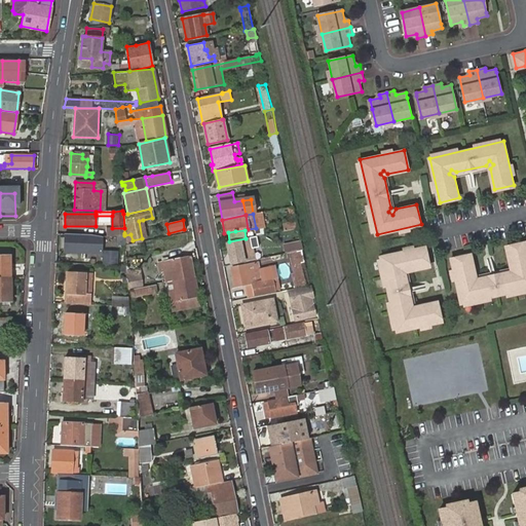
[(118,246),(125,246),(124,235),(103,235),(103,245),(118,246)]
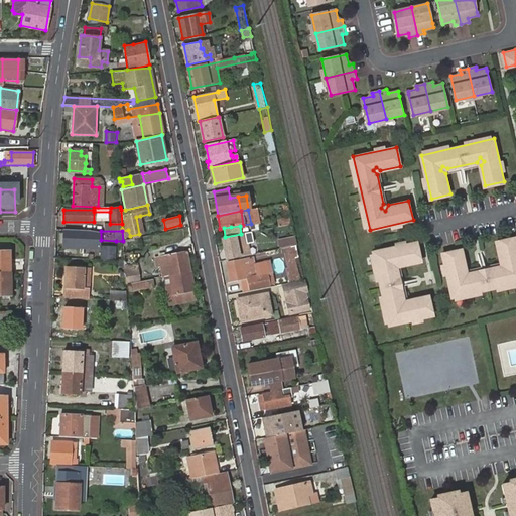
[(223,239),(227,259),(239,257),(237,246),(247,244),(244,234),(223,239)]
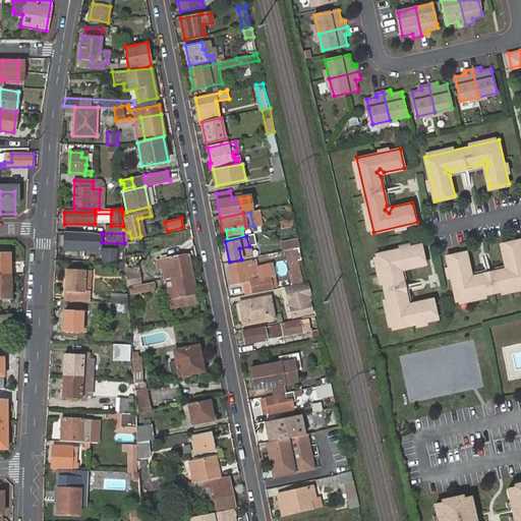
[(448,255),(458,300),(520,284),(520,239),(502,243),(507,264),(512,267),(510,272),(505,269),(476,275),(471,280),(468,276),(471,273),(467,251),(448,255)]
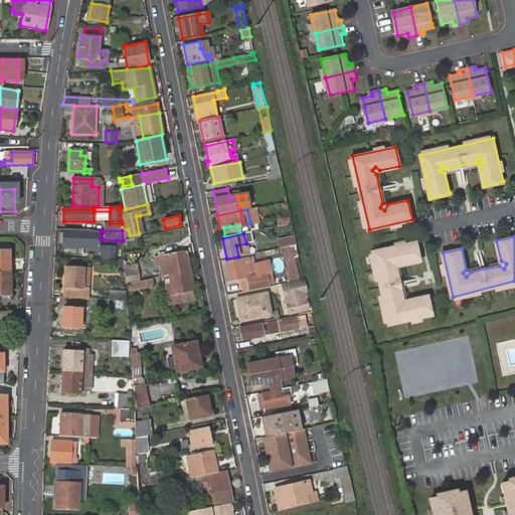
[(278,239),(279,247),(290,244),(288,237),(278,239)]
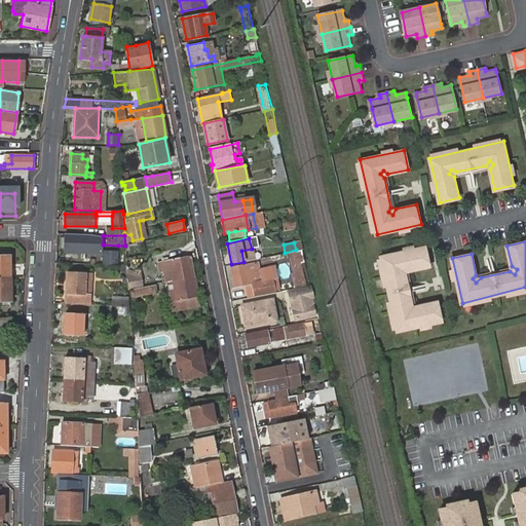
[(118,266),(118,246),(103,245),(102,265),(118,266)]
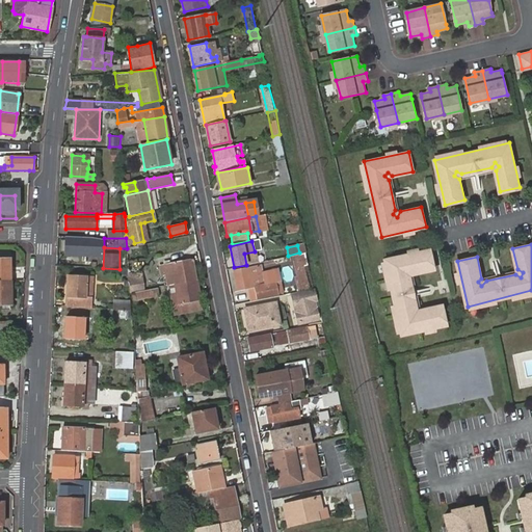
[(387,259),(403,334),(448,323),(443,303),(422,309),(420,314),(416,312),(418,308),(410,276),(406,273),(409,269),(415,272),(434,267),(430,248),(387,259)]
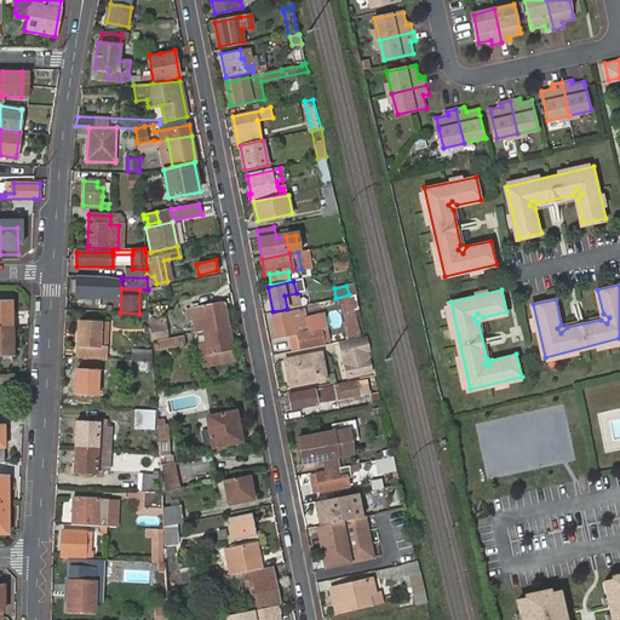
[(366,337),(356,294),(338,298),(340,305),(344,305),(351,339),(366,337)]
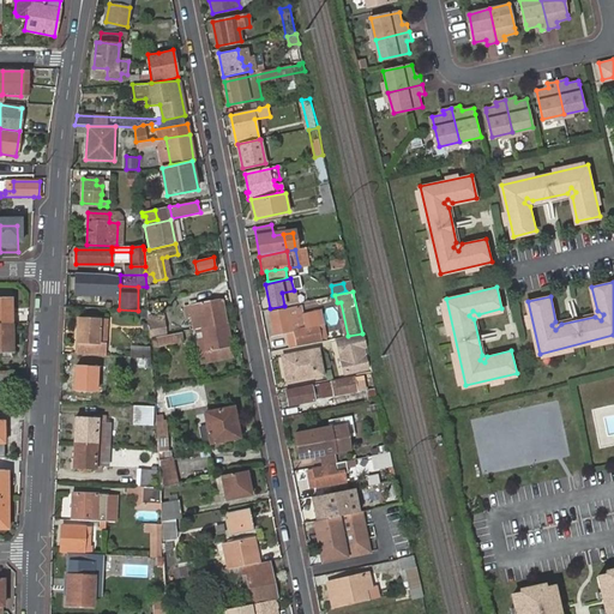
[(194,327),(226,321),(221,298),(190,305),(193,327),(194,327)]
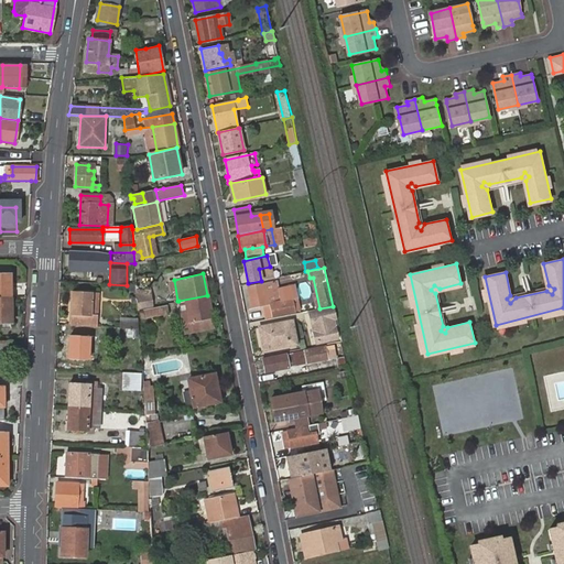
[(0,297),(11,297),(10,274),(0,274),(0,297)]
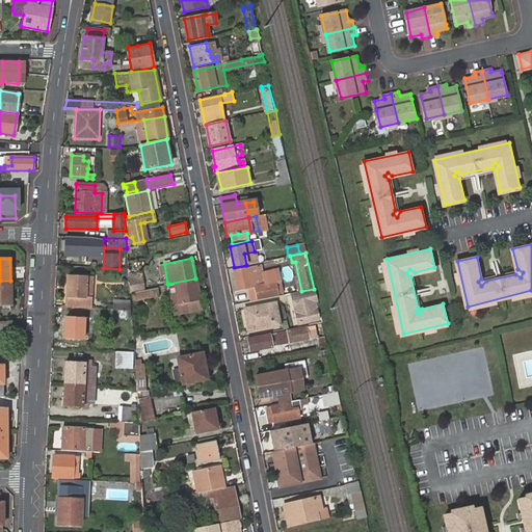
[(261,266),(255,267),(259,286),(264,285),(261,266)]
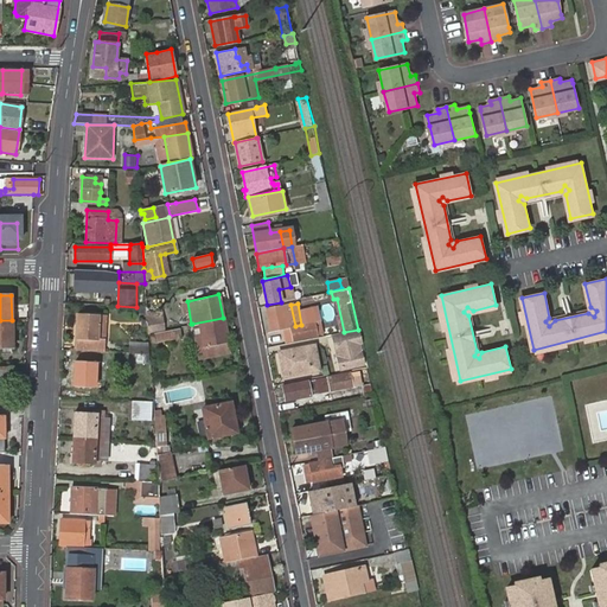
[(295,326),(291,305),(267,310),(272,331),(289,327),(292,340),(321,334),(318,321),(301,325),(295,326)]
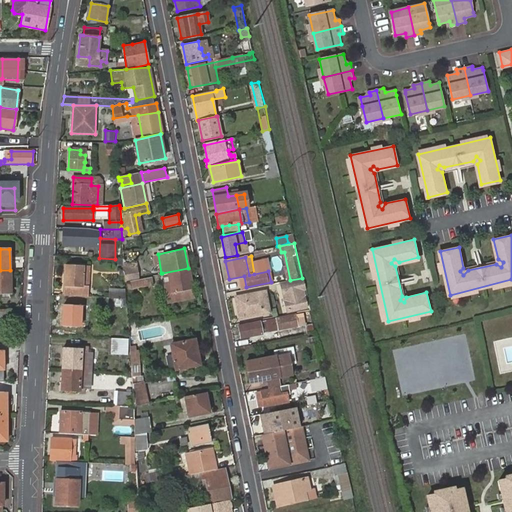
[(65,265),(64,296),(85,297),(86,288),(81,287),(81,281),(86,282),(87,266),(65,265)]
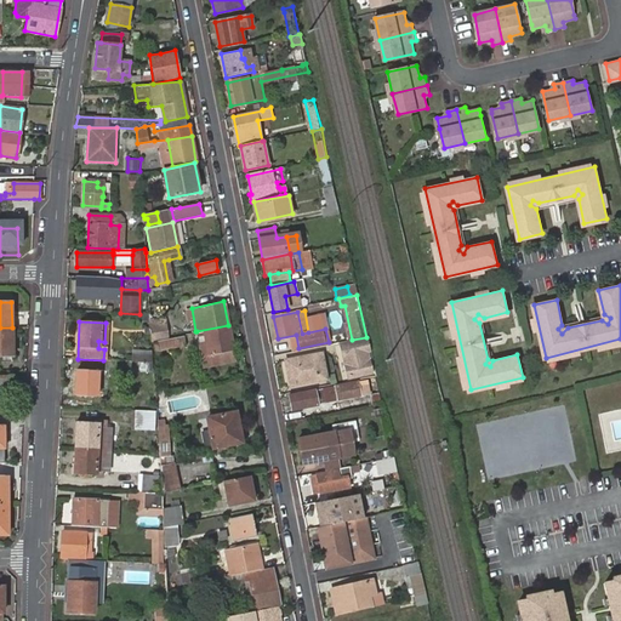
[(151,326),(152,341),(169,337),(165,324),(151,326)]
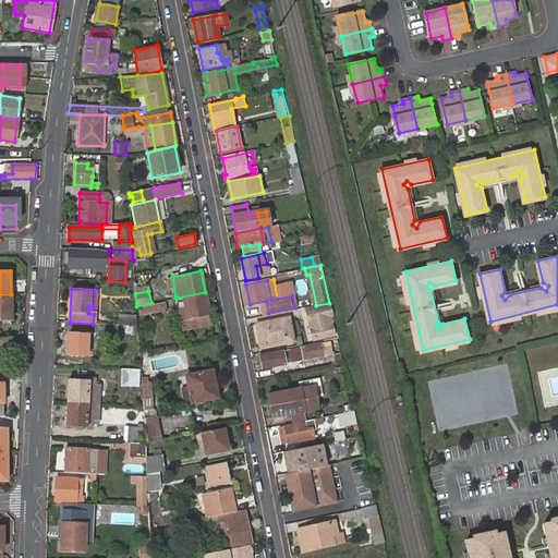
[(211,323),(205,292),(177,298),(178,302),(183,301),(185,313),(180,314),(183,329),(211,323)]
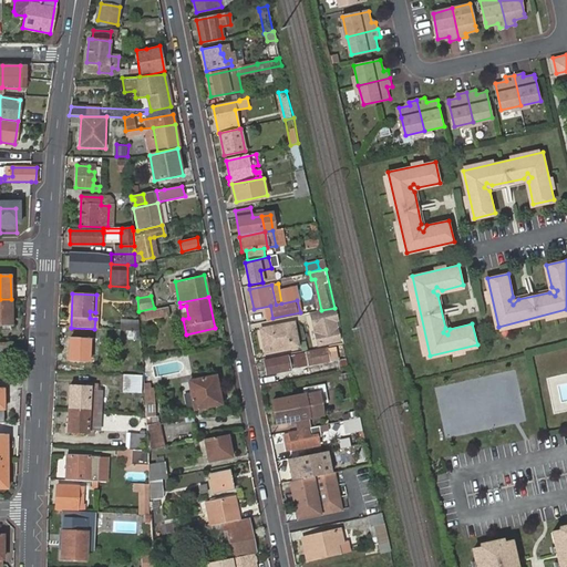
[(0,299),(0,325),(11,325),(11,299),(0,299)]
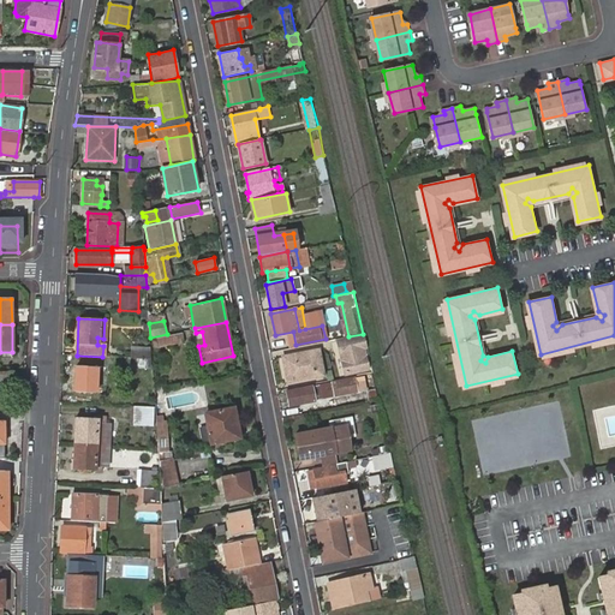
[(153,339),(155,347),(184,341),(181,333),(153,339)]
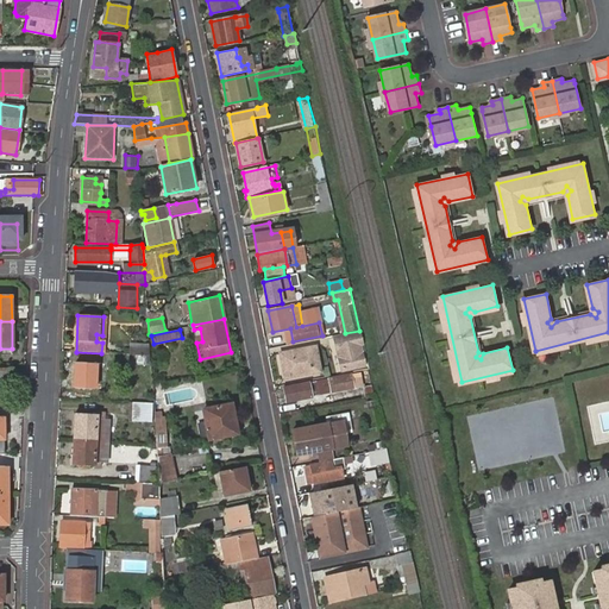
[(333,338),(341,370),(355,366),(352,359),(357,358),(351,334),(333,338)]
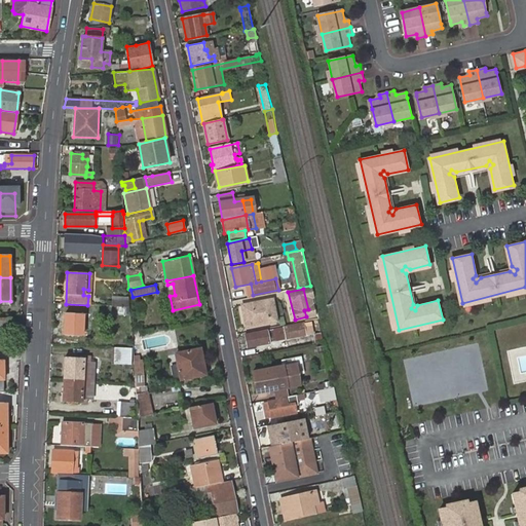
[(112,306),(128,307),(128,300),(112,299),(112,306)]
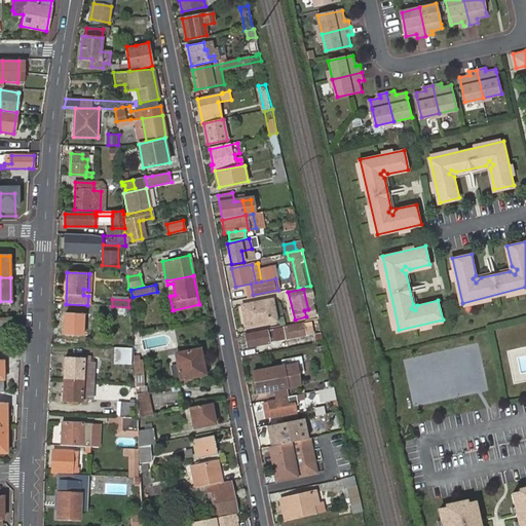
[(242,305),(243,313),(246,312),(249,326),(277,320),(272,299),(242,305)]
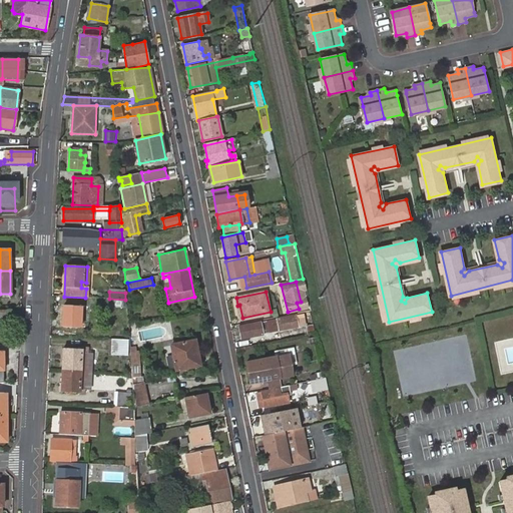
[(126,309),(125,300),(109,299),(109,308),(126,309)]
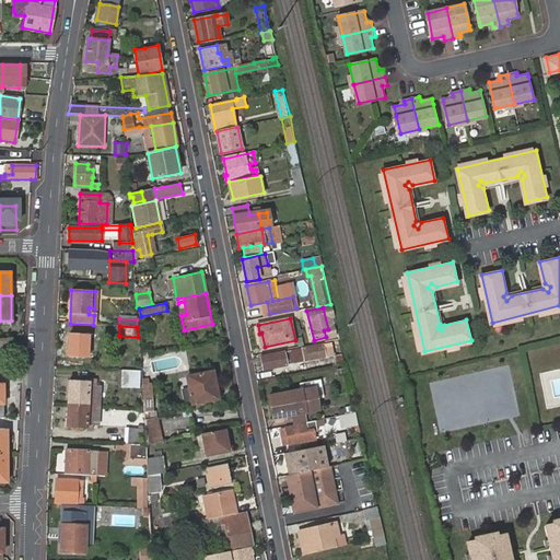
[(74,345),(73,358),(86,359),(88,335),(69,334),(68,345),(74,345)]
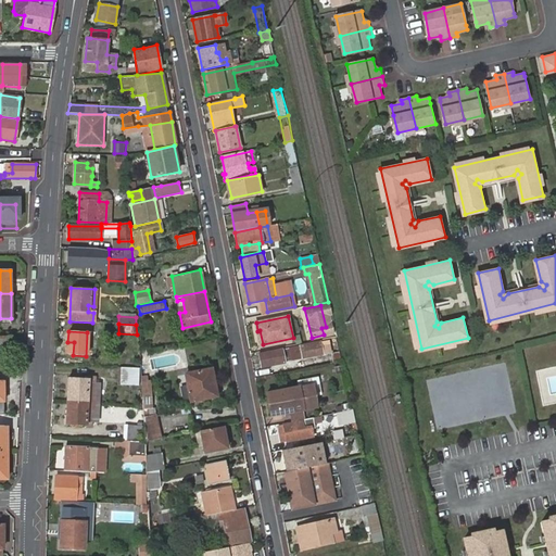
[(324,342),(300,348),(302,358),(323,355),(320,346),(325,346),(324,342)]
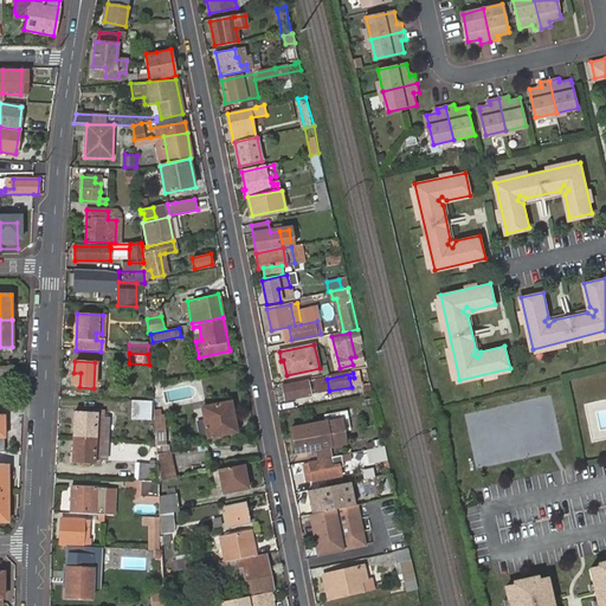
[(314,379),(314,381),(316,391),(309,392),(309,397),(316,395),(316,393),(329,391),(327,379),(327,376),(314,379)]
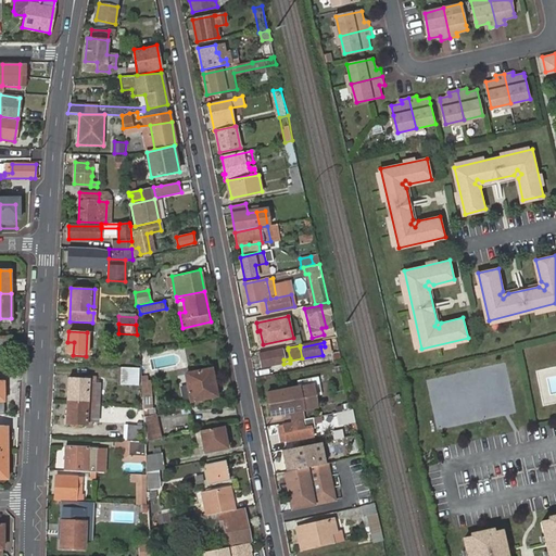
[(290,358),(288,350),(258,355),(261,368),(283,364),(283,359),(290,358)]
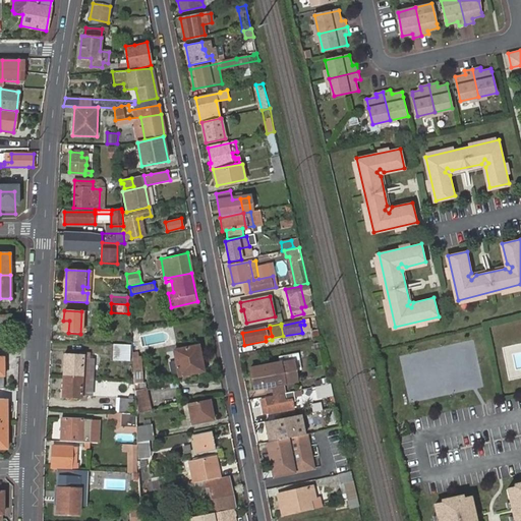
[(130,362),(131,346),(114,345),(113,361),(130,362)]
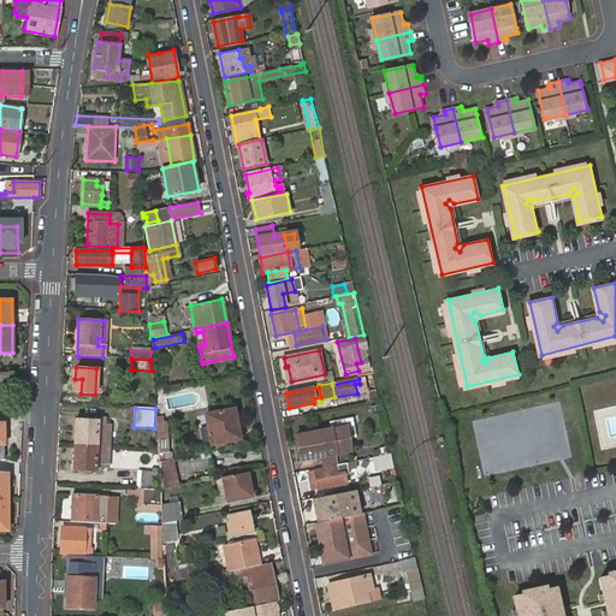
[(212,444),(240,438),(232,408),(206,414),(212,444)]
